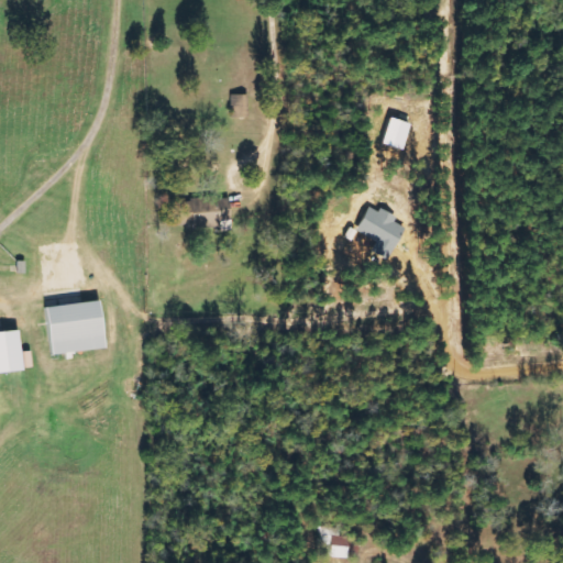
[(231,95),(230,117),(246,118),(247,96),(231,95)]
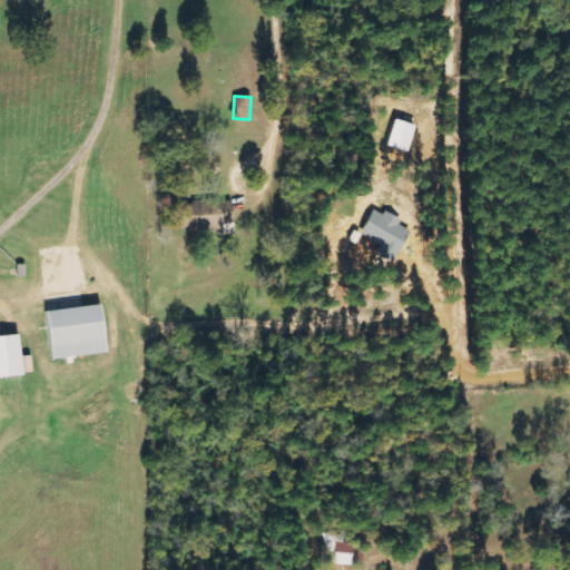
[(414,126),(394,119),(384,145),(405,153),(414,126)]
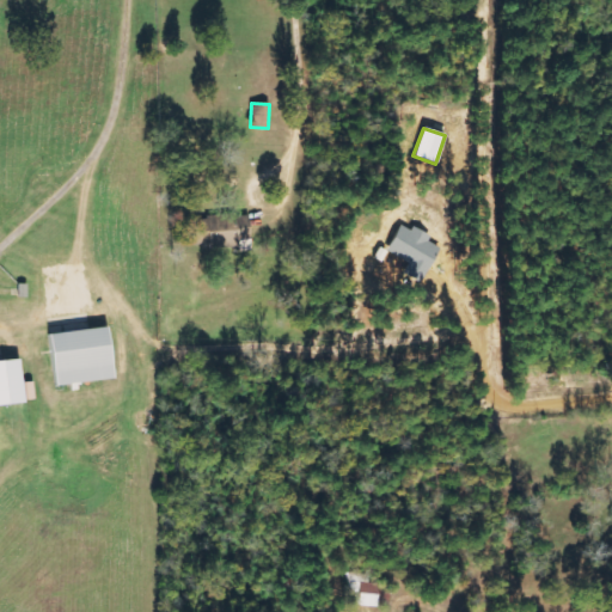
[(248,214),(188,220),(190,251),(250,245),(248,214)]
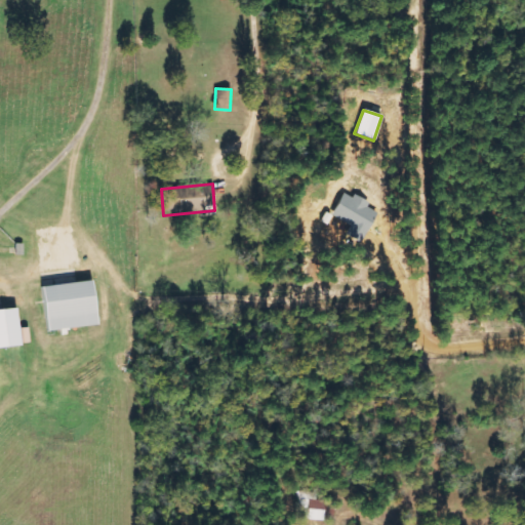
[(375,212),(367,208),(369,204),(342,191),(330,216),(350,226),(345,237),(361,244),(375,212)]
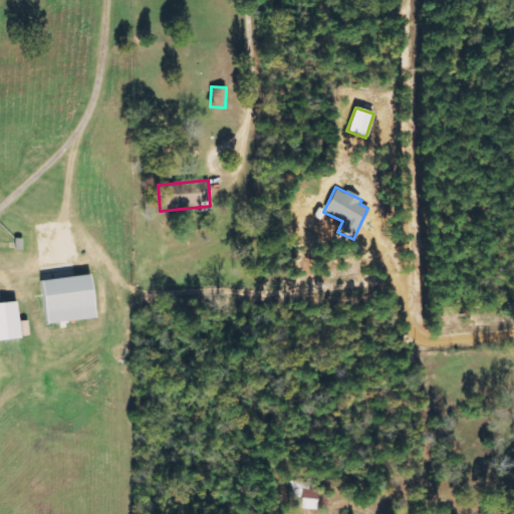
[(40,280),(44,323),(93,319),(89,276),(40,280)]
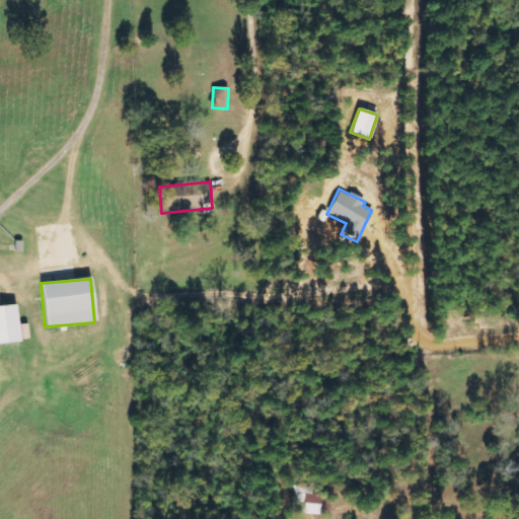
[(0,344),(19,342),(15,304),(0,305),(0,344)]
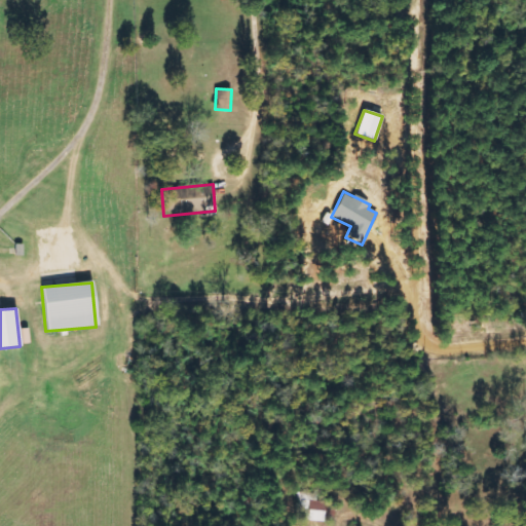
[(300,492),(299,520),(332,521),(333,502),(317,501),(317,493),(300,492)]
